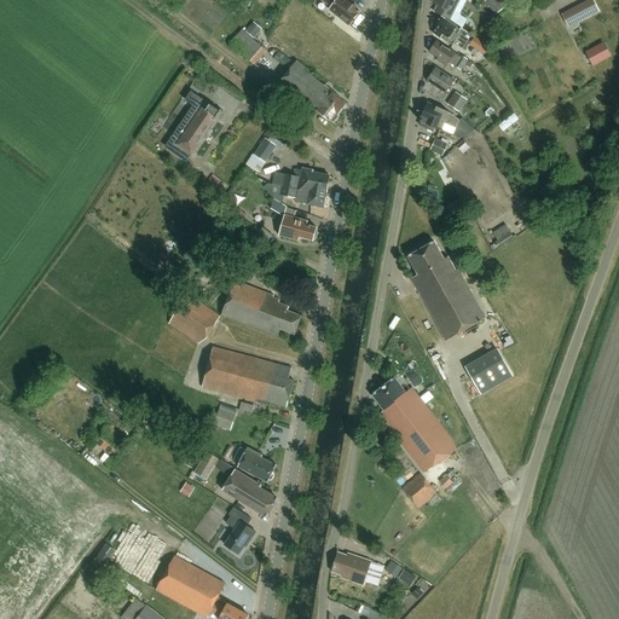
[(339,17),(348,25),(359,12),(347,1),(346,0),(320,0),(331,7),(329,11),(337,18),(339,17)]
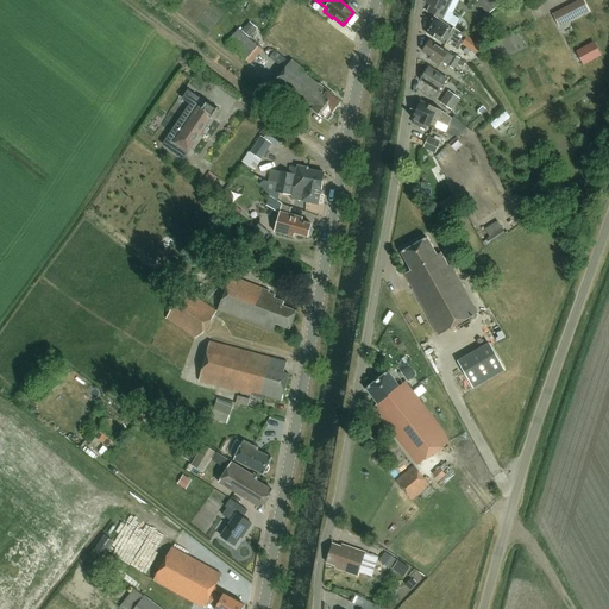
[(443,20),(452,0),(426,0),(425,4),(431,6),(427,13),(443,20)]
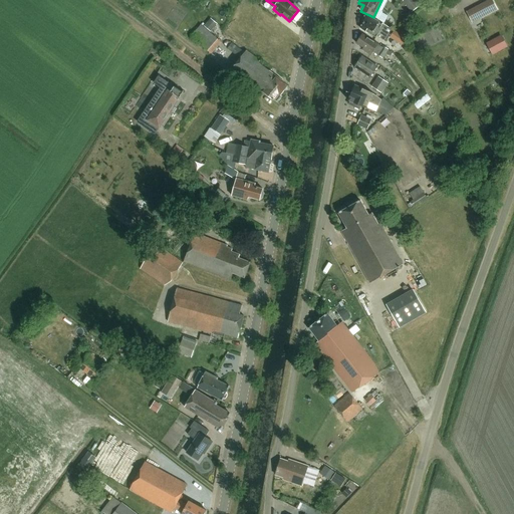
[(412,13),(420,7),(415,0),(405,0),(403,2),(412,13)]
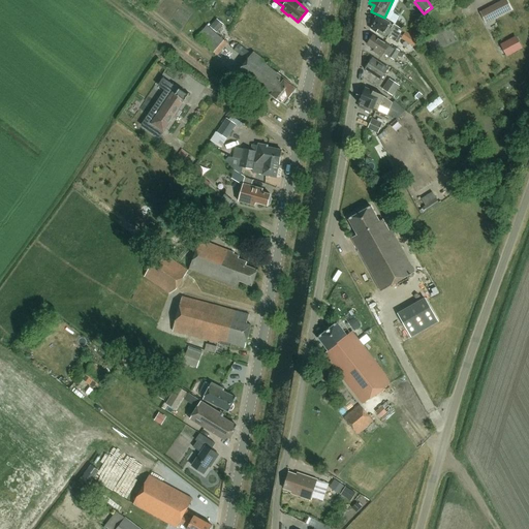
[(486,25),(512,10),(506,0),(503,0),(479,12),(486,25)]
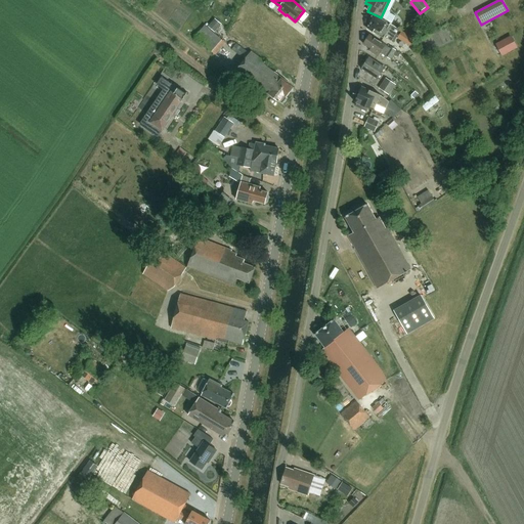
[(389,26),(374,15),(373,16),(372,17),(369,19),(370,22),(369,23),(372,24),(370,25),(367,29),(383,39),(385,37),(393,43),(398,37),(399,37),(402,32),(391,25),(389,26)]
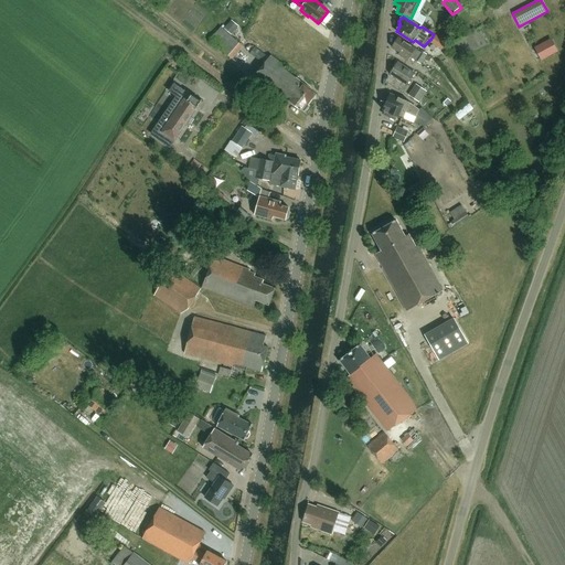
[(258,23),(251,36),(260,42),(268,30),(258,23)]
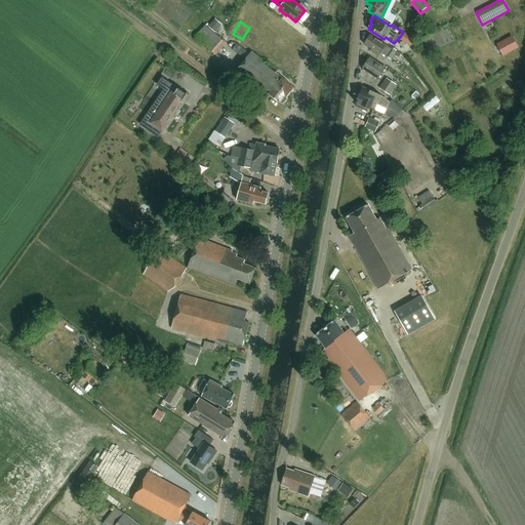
[(205,26),(195,38),(215,55),(227,43),(205,26)]
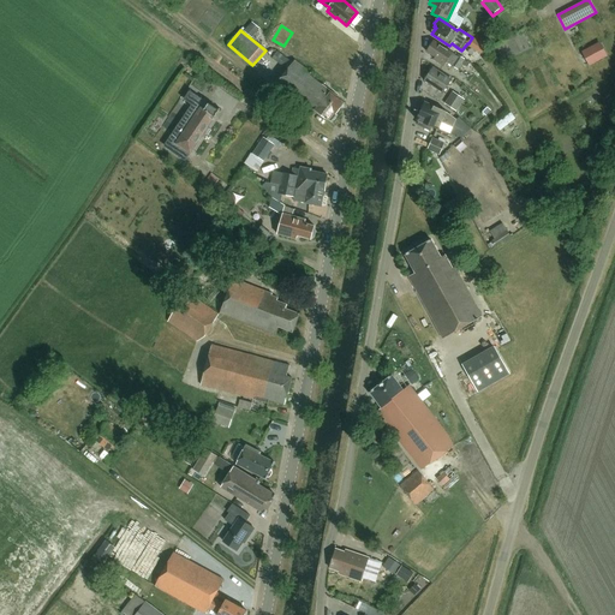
[(487,47),(472,37),(469,43),(466,46),(481,55),(487,47)]
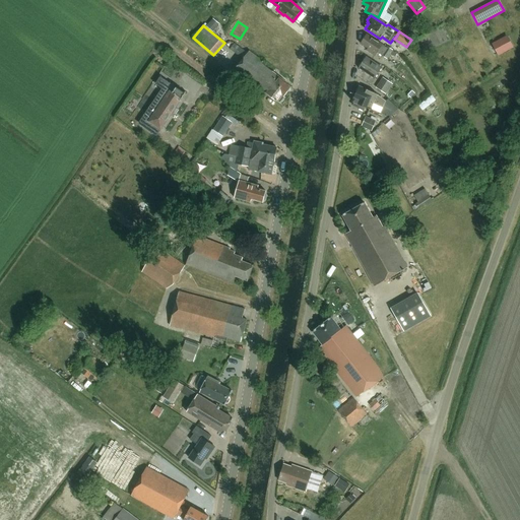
[(387,60),(393,51),(387,47),(387,48),(368,36),(367,37),(365,37),(363,40),(364,42),(362,45),(368,49),(367,51),(376,57),(378,54),(387,60)]
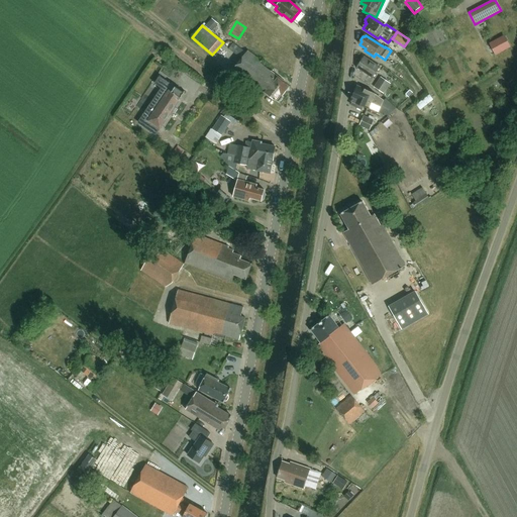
[(511,48),(504,35),(489,44),(496,57),(511,48)]
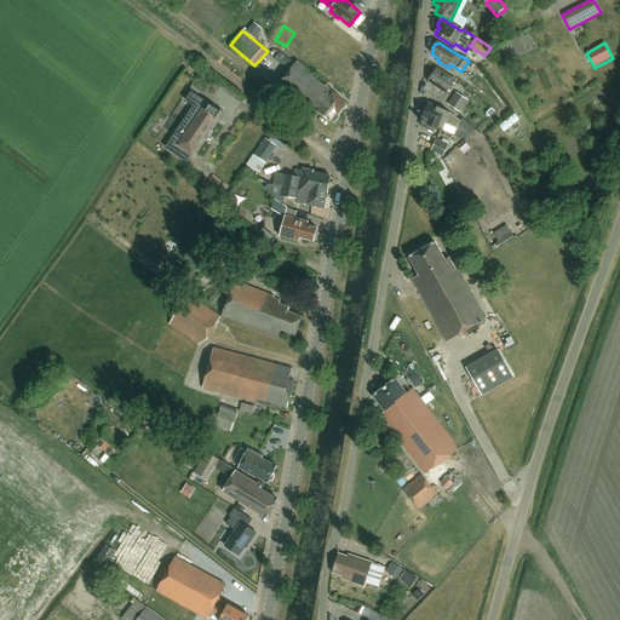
[(281,53),(275,61),(286,69),(292,62),(281,53)]
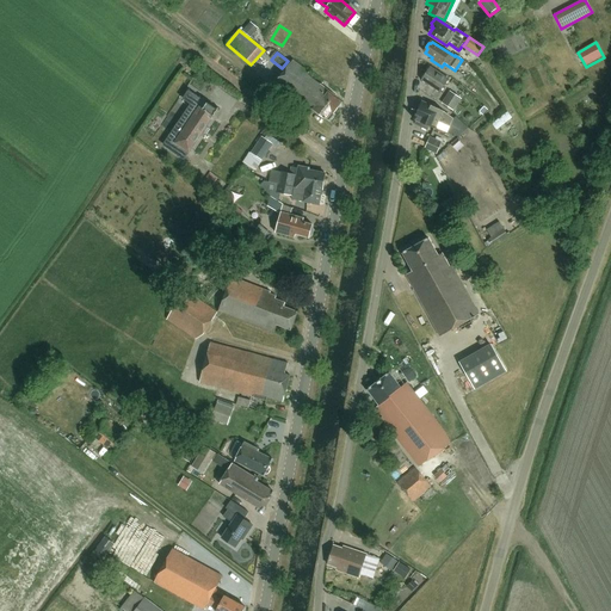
[(294,61),(279,78),(272,87),(309,116),(314,110),(329,122),(334,115),(334,113),(341,104),(325,91),(326,90),(320,85),(320,86),(308,76),(310,74),(294,61)]
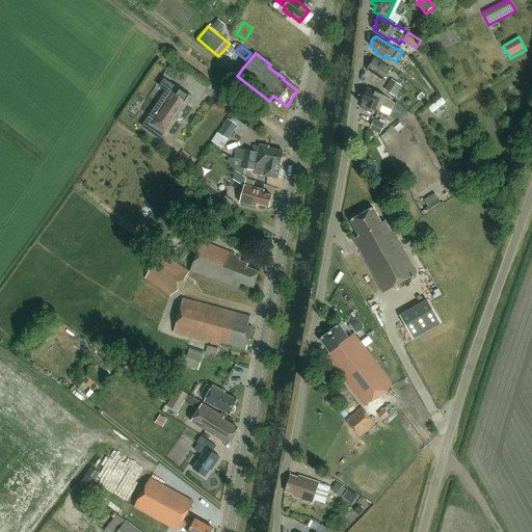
[(383,81),(391,70),(374,59),(368,71),(383,81)]
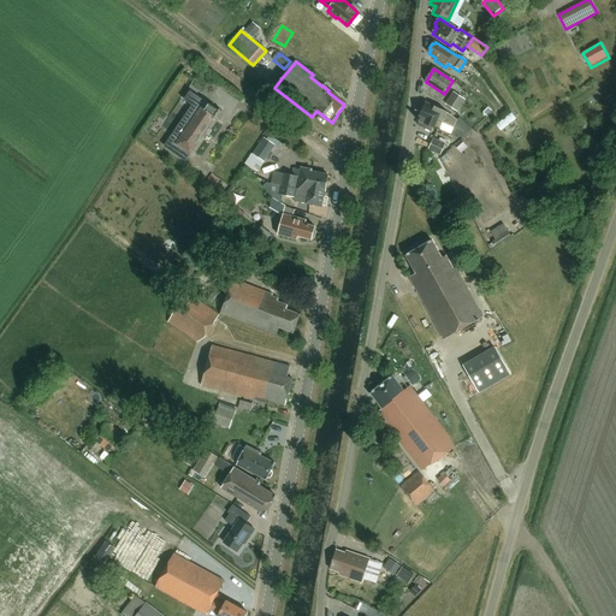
[(193,106),(166,146),(165,147),(185,161),(220,112),(191,92),(185,100),(193,106)]
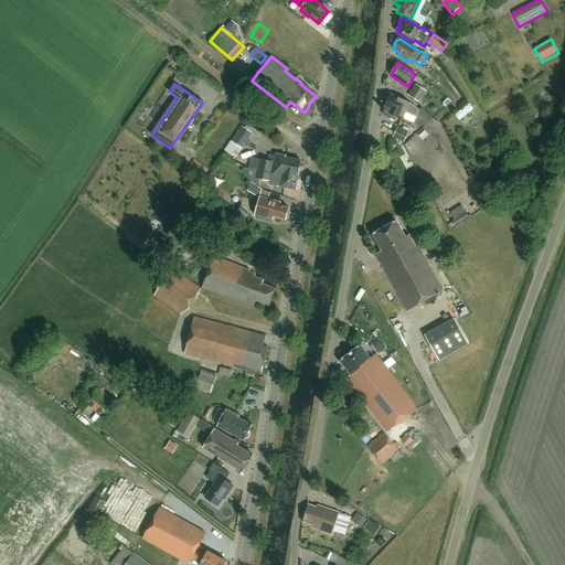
[(419,104),(427,93),(416,85),(408,96),(419,104)]
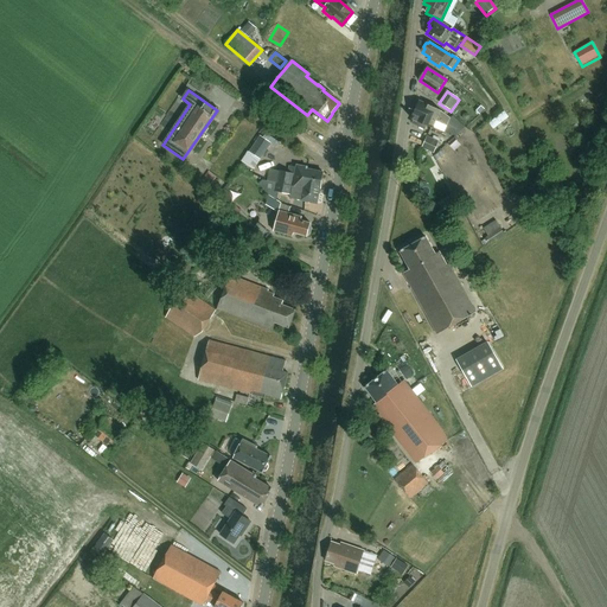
[(447,127),(451,119),(441,112),(420,102),(419,103),(417,104),(415,108),(416,109),(415,113),(413,115),(413,117),(411,120),(414,121),(411,125),(425,131),(426,126),(433,129),(436,122),(447,127)]
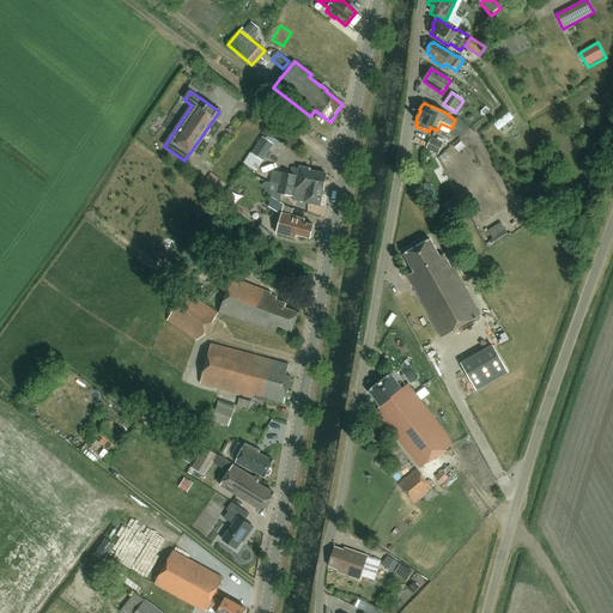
[(269,152),(273,146),(274,146),(262,138),(252,155),(263,162),(269,152)]
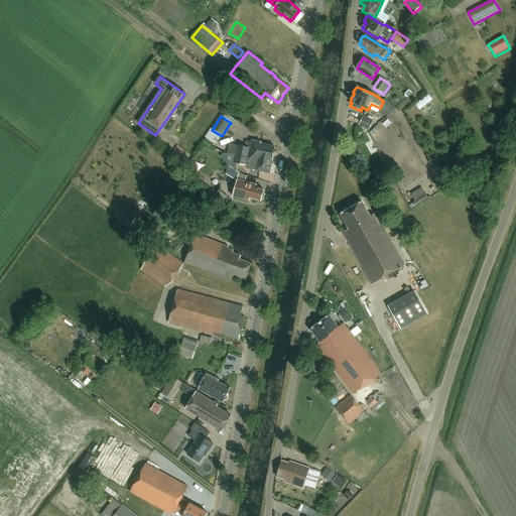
[(369,131),(373,121),(364,117),(359,127),(369,131)]
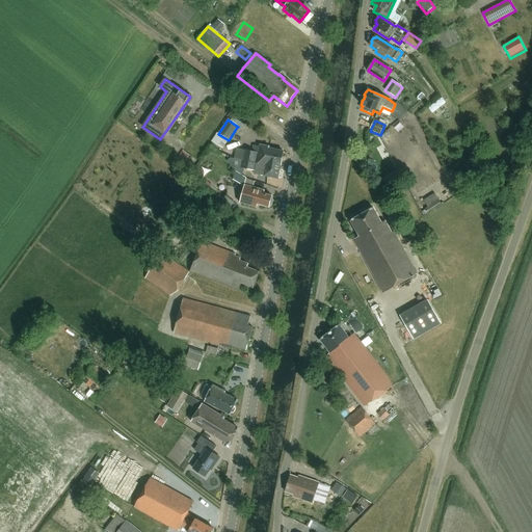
[(277,165),(281,166),(284,152),(269,149),(269,148),(260,145),(259,153),(245,151),(243,161),(263,165),(263,164),(277,167),(277,165)]
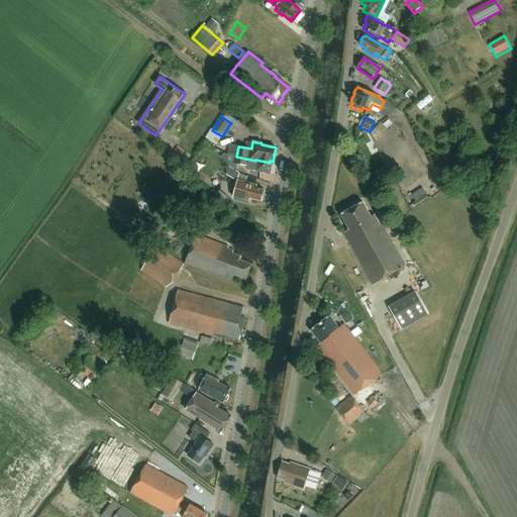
[(173,153),(180,159),(185,151),(178,147),(173,153)]
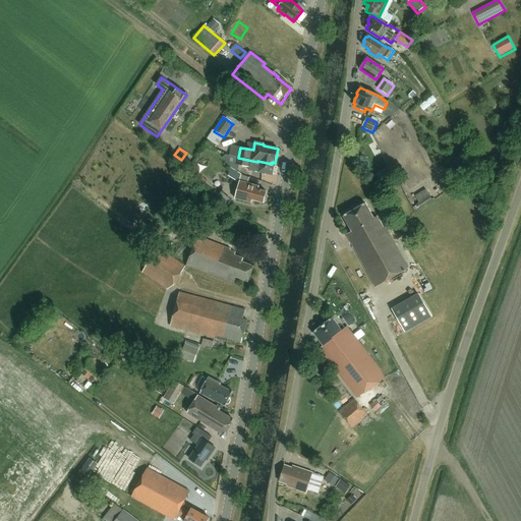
[(238,172),(239,166),(249,168),(249,171),(273,175),(275,163),(272,162),(272,164),(257,161),(257,162),(238,158),(226,155),(222,158),(231,168),(238,172)]
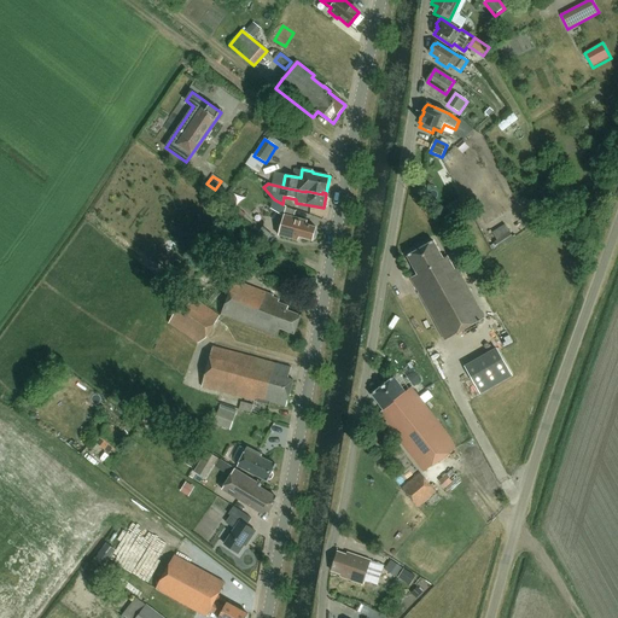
[(296,211),(286,208),(274,199),(270,210),(284,217),(279,235),(298,242),(299,238),(313,242),(316,228),(307,226),(308,222),(293,219),(296,211)]
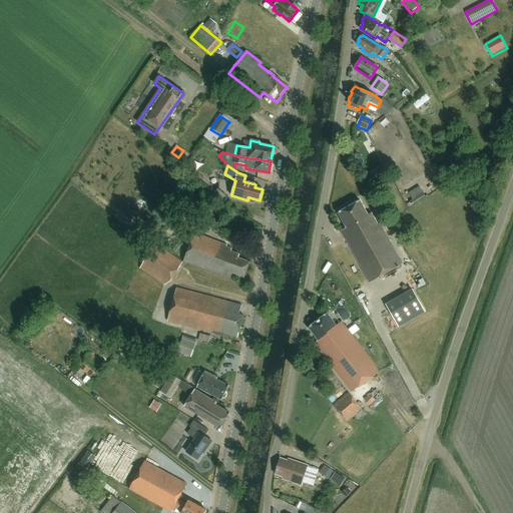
[(413,207),(427,198),(419,186),(409,193),(413,199),(410,201),(413,207)]
